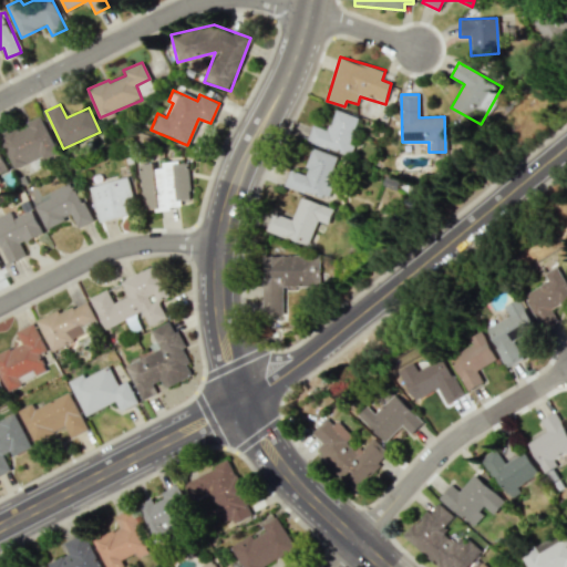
[(311,125),(306,142),(349,156),(352,144),(349,143),(358,117),(334,110),(327,131),(311,125)]
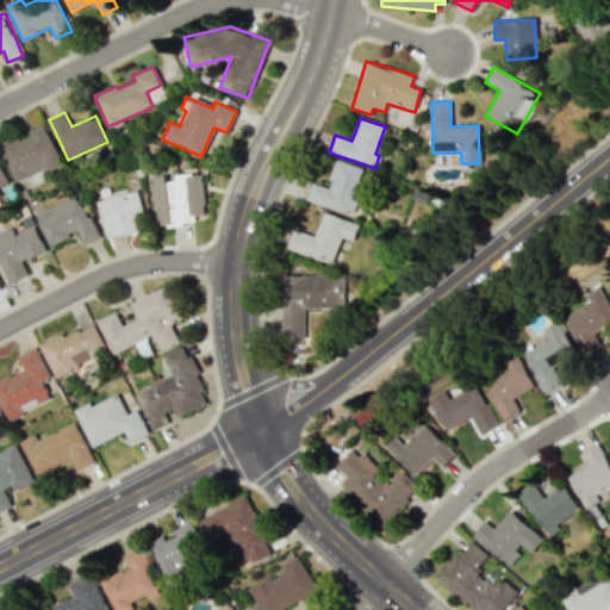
[(0,147),(17,184),(62,162),(45,124),(29,131),(30,132),(0,145),(0,147)]
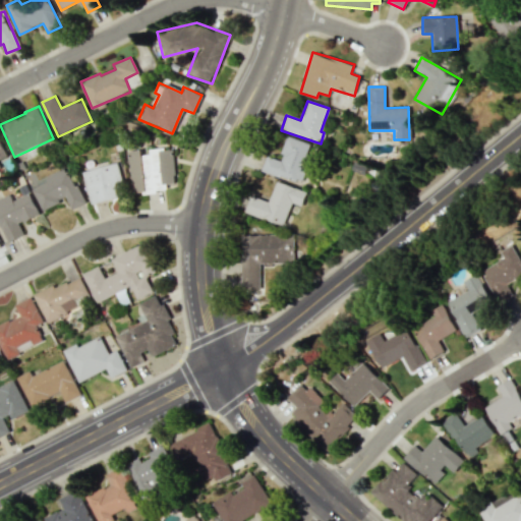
[(261,169),(301,183),(305,171),(299,169),(307,143),(285,135),(277,160),(265,156),(261,169)]
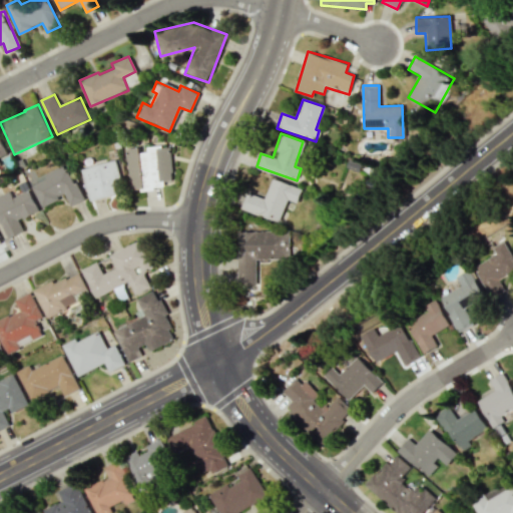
[(0,157),(8,153),(0,135),(0,168),(2,167),(0,162),(0,157)]
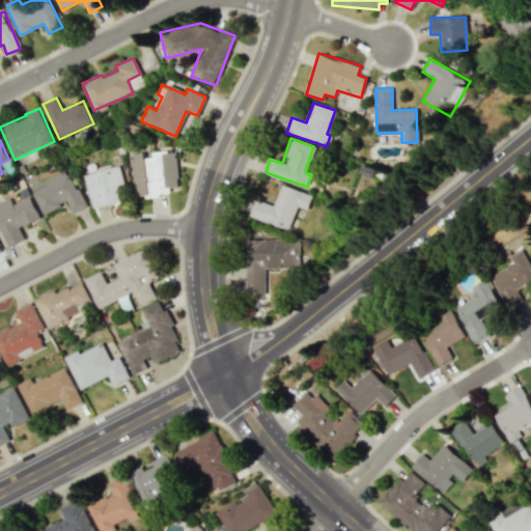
[(130,154),(135,198),(170,194),(169,188),(179,187),(175,151),(143,156),(142,152),(130,154)]
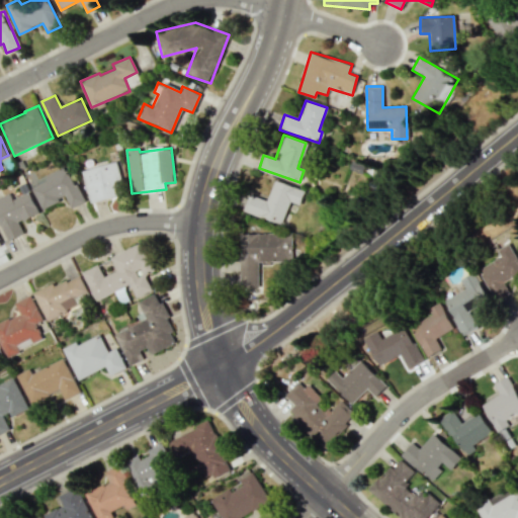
[(82,170),(91,202),(124,193),(115,161),(82,170)]
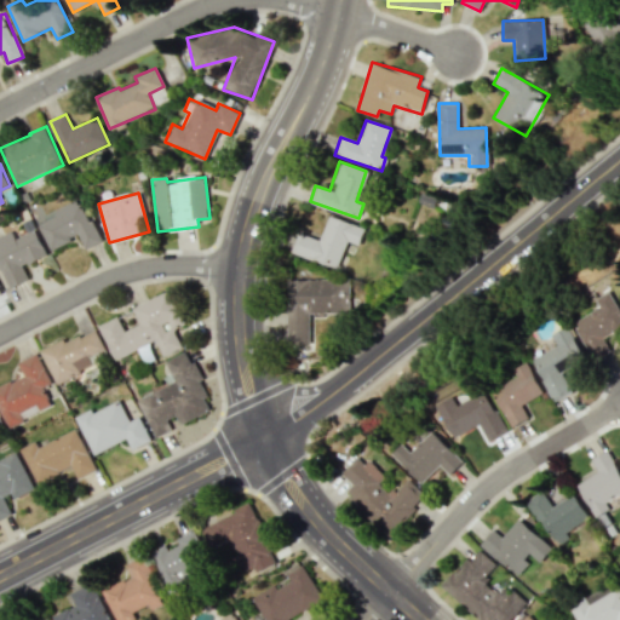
[(51,250),(79,236),(85,250),(101,241),(80,197),(53,210),(57,217),(39,225),(51,250)]
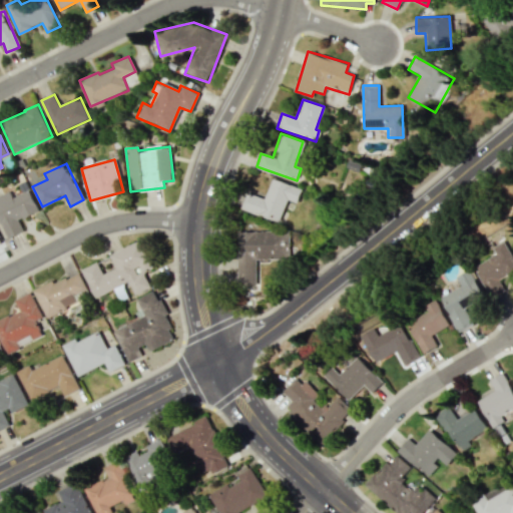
[(239,209),(279,221),(286,199),(297,202),(301,188),(271,178),(264,197),(245,192),(239,209)]
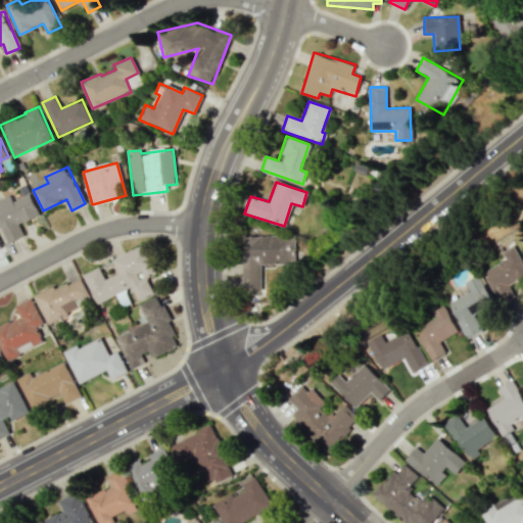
[(263,297),(262,264),(294,264),(293,235),(241,236),(241,297),(263,297)]
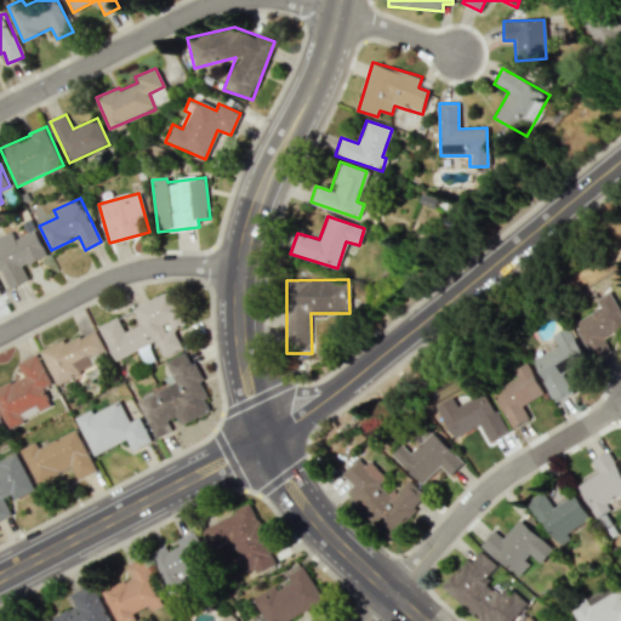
[(115,360),(157,341),(164,357),(182,348),(174,330),(184,325),(169,291),(134,308),(141,325),(126,331),(119,317),(100,326),(115,360)]
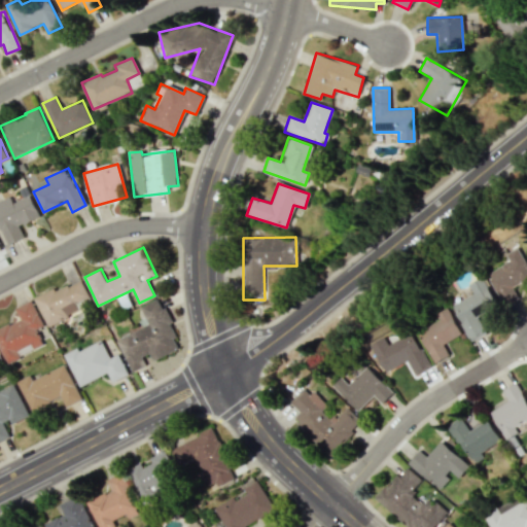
[(517,299),(512,286),(526,279),(526,266),(518,248),(504,254),(508,261),(486,273),(501,306),(517,299)]
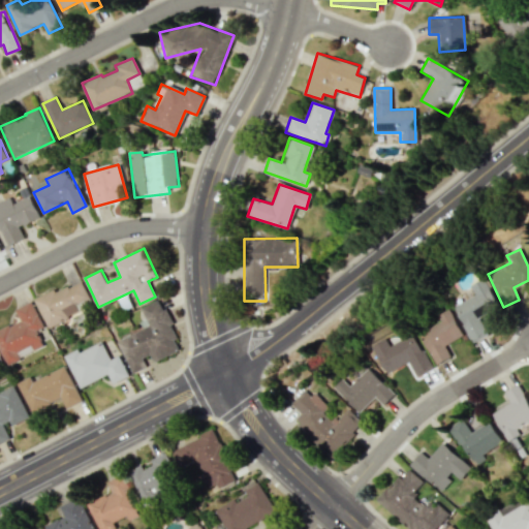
[(452,306),(471,343),(487,335),(474,310),(483,306),(485,311),(497,306),(483,278),(468,285),(473,294),(452,306)]
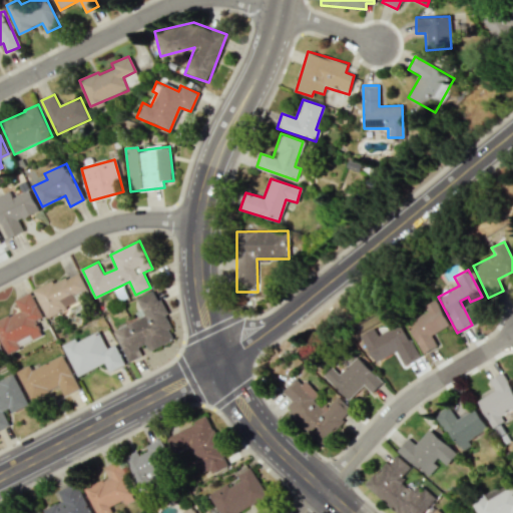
[(34,289),(46,317),(89,299),(78,273),(54,284),(53,281),(34,289)]
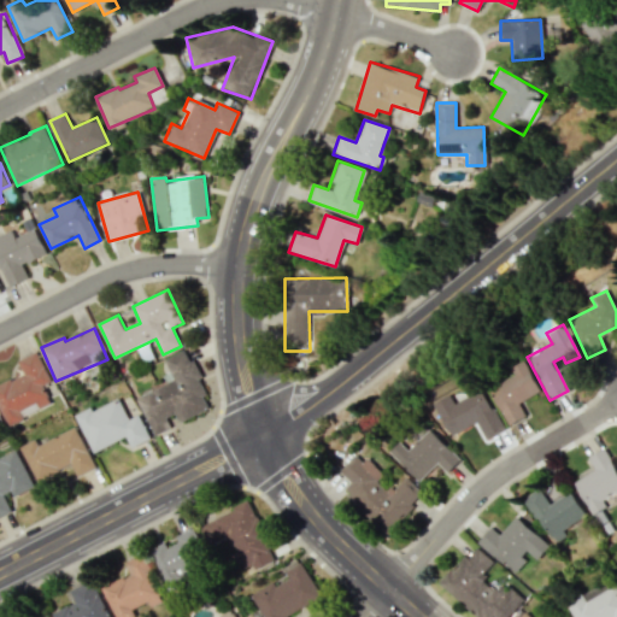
[(137,397),(154,435),(170,428),(166,418),(176,413),(178,422),(212,407),(187,350),(165,359),(170,372),(164,375),(169,383),(137,397)]
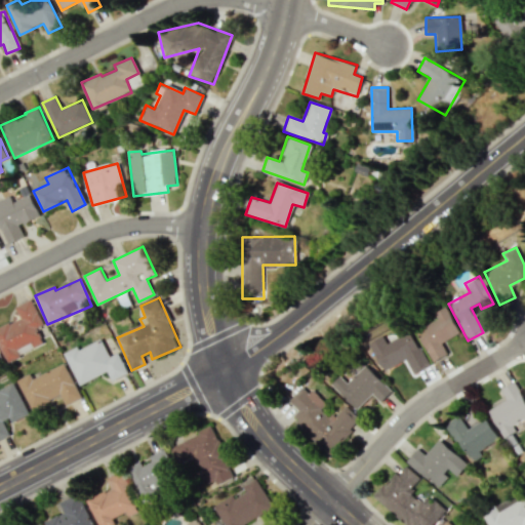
[(0,346),(7,363),(21,357),(17,349),(31,342),(33,348),(44,342),(37,327),(43,325),(32,298),(15,306),(21,318),(0,326),(0,346)]
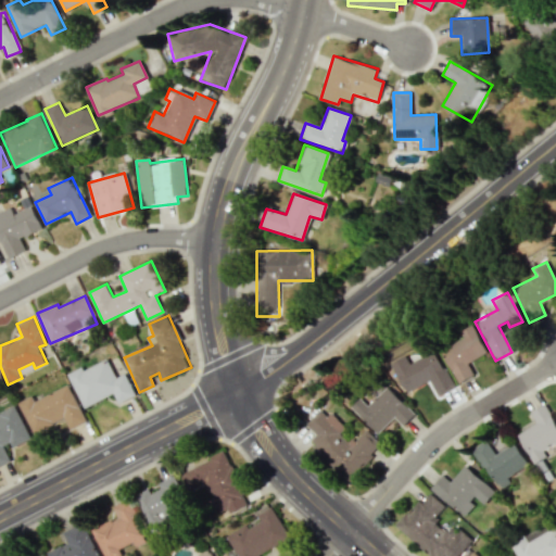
[(484,353),(471,324),(457,330),(462,340),(441,349),(456,383),(472,376),(466,362),(484,353)]
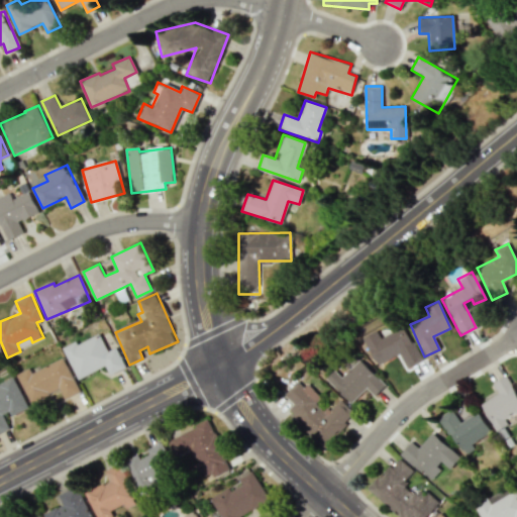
[(421,359),(403,325),(380,337),(376,330),(363,337),(377,366),(399,353),(407,368),(421,359)]
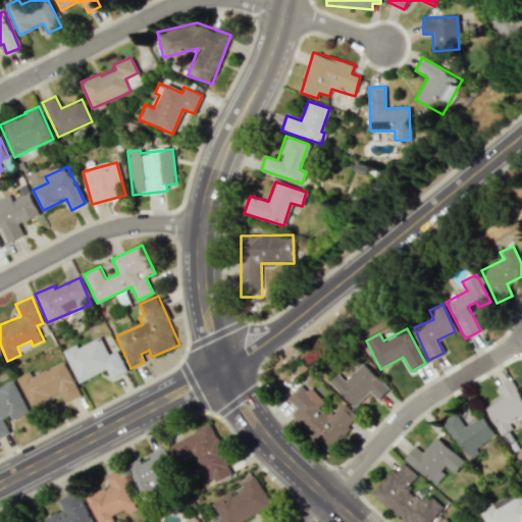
[(64,351),(79,382),(107,370),(111,378),(127,371),(118,351),(109,355),(101,336),(79,348),(76,345),(64,351)]
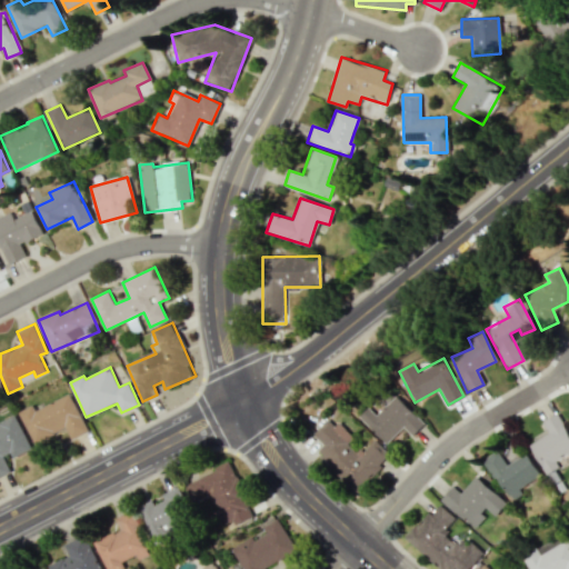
[(19,411),(33,443),(66,428),(71,439),(88,431),(71,393),(35,410),(33,405),(19,411)]
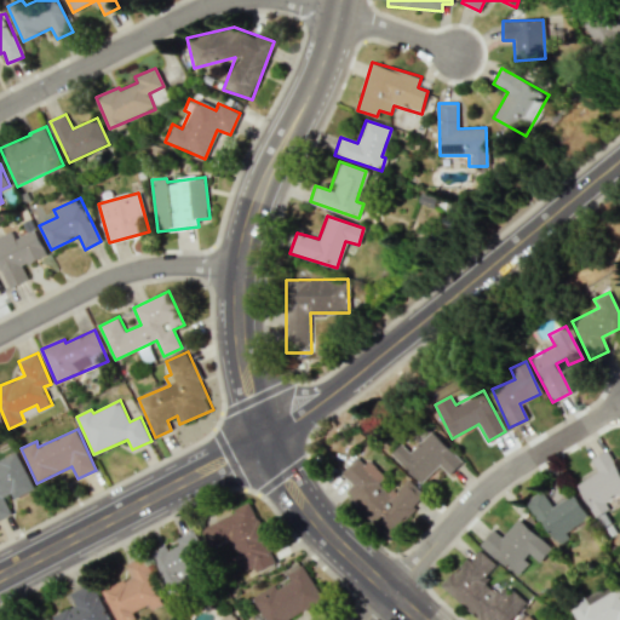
[(420,483),(441,465),(449,475),(463,463),(434,430),(409,452),(402,443),(392,453),(420,483)]
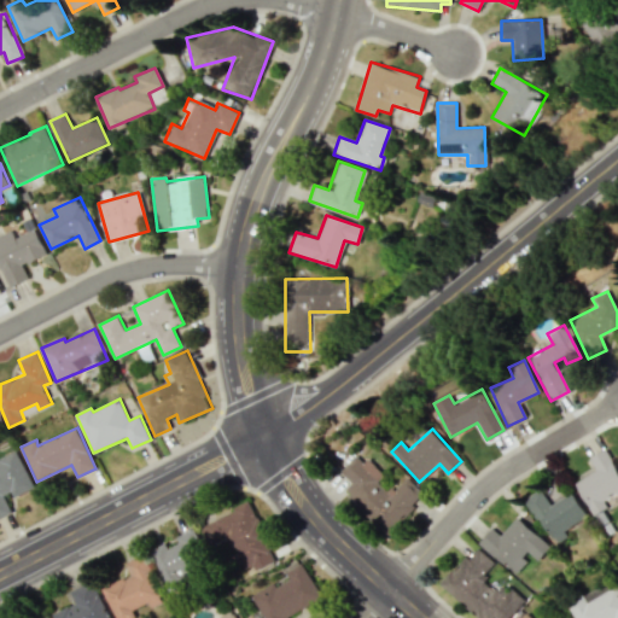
[(589,458),(596,471),(576,482),(593,516),(607,508),(604,499),(617,490),(617,471),(606,449),(589,458)]
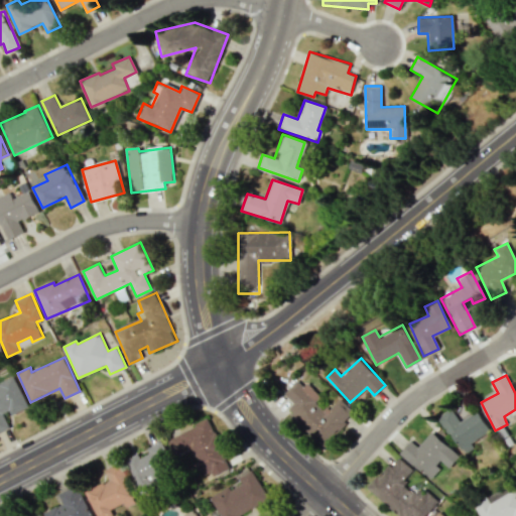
[(0,431),(11,427),(7,417),(28,408),(15,377),(0,383),(0,431)]
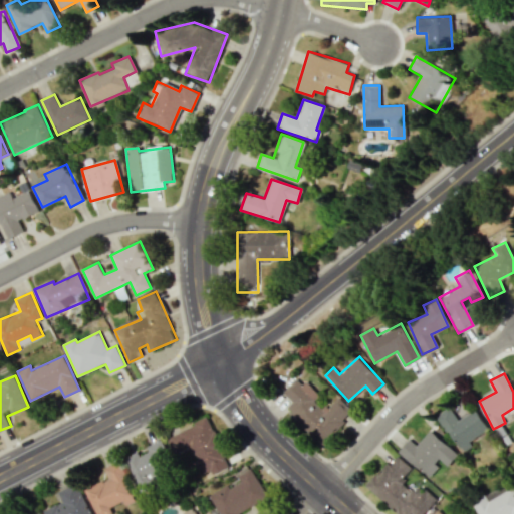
[(337,396),(327,407),(298,376),(283,392),(292,402),(285,409),(321,445),(354,412),(337,396)]
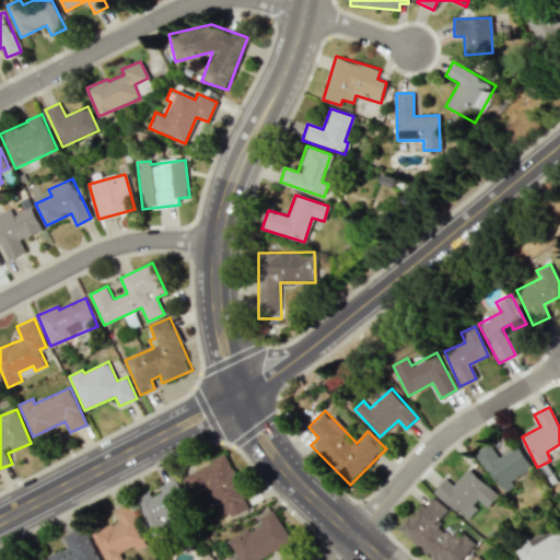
[(532,468),(518,445),(499,457),(490,443),(477,452),(502,493),(515,486),(512,480),(532,468)]
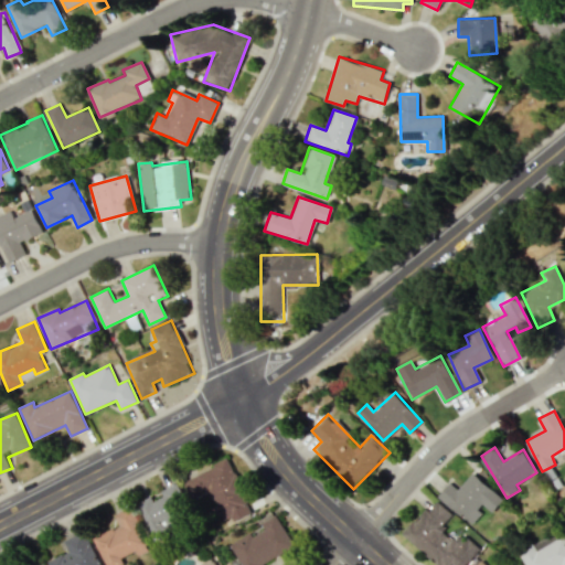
[(183,479),(192,500),(210,492),(222,520),(232,515),(234,521),(254,513),(231,459),(183,479)]
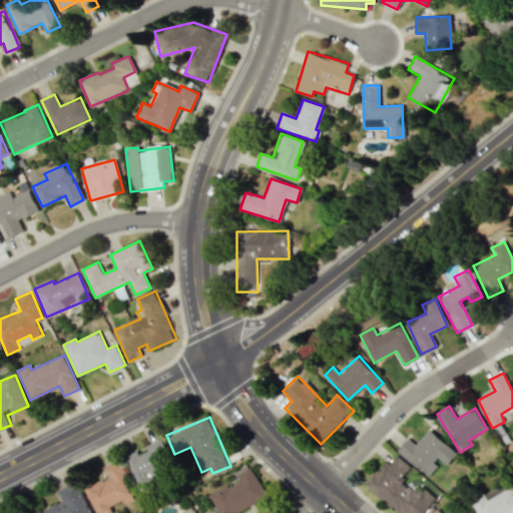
[(457,453),(429,429),(416,444),(409,438),(398,450),(427,475),(440,460),(447,465),(457,453)]
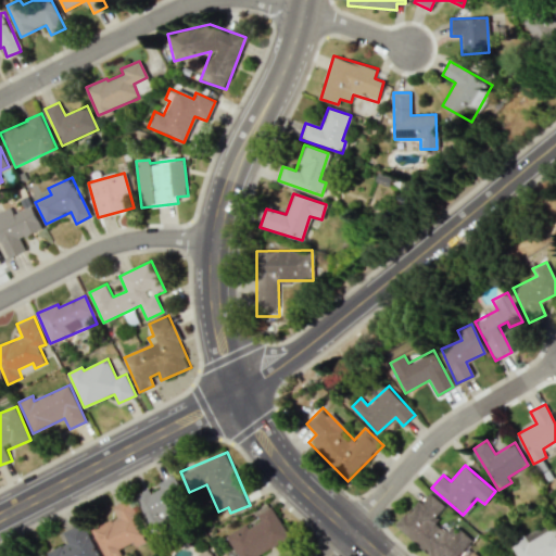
[(149,528),(190,509),(175,476),(159,482),(161,489),(151,493),(149,488),(135,494),(149,528)]
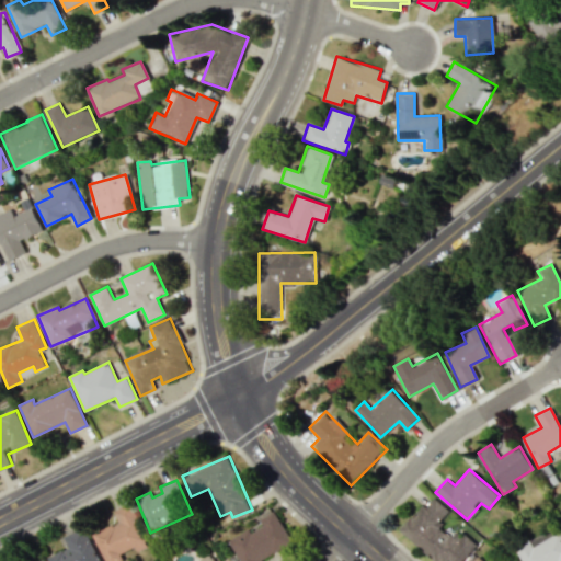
[(400,531),(434,560),(447,560),(448,560),(449,560),(461,560),(476,546),(457,529),(449,537),(437,526),(449,512),(432,495),(400,531)]
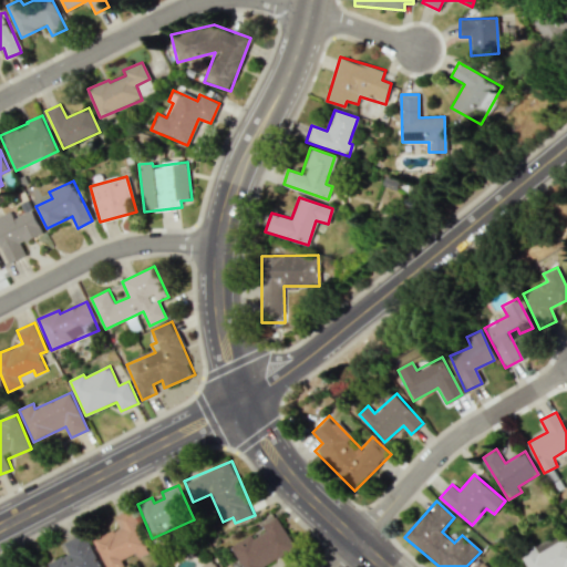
[(106,566),(123,566),(125,566),(122,559),(136,554),(138,558),(151,553),(132,509),(115,516),(120,527),(94,538),(106,566)]
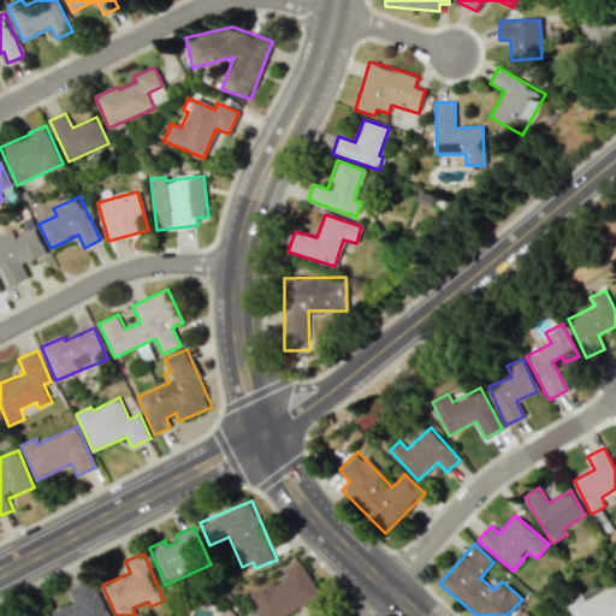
[(288,615),(286,614),(321,596),(303,561),(285,570),(288,575),(252,594),(262,615),(288,615)]
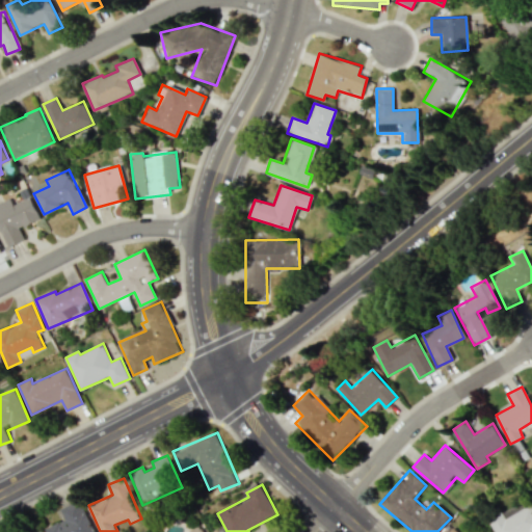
[(46,528),(47,531),(95,531),(80,500),(60,509),(65,520),(46,528)]
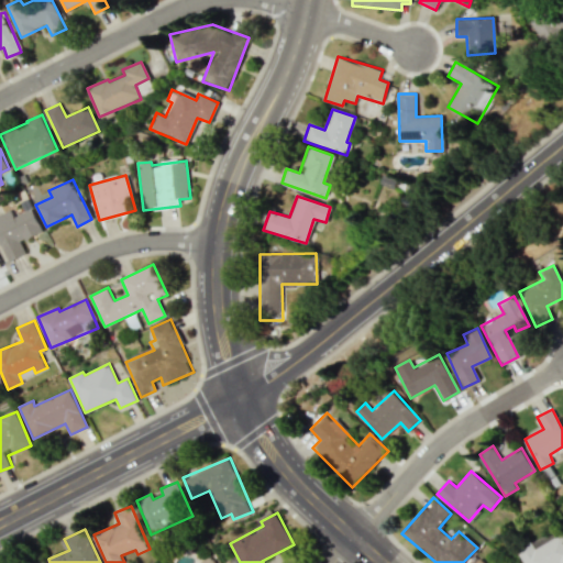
[(534,548),(531,541),(517,549),(523,562),(562,562),(562,534),(562,533),(534,548)]
